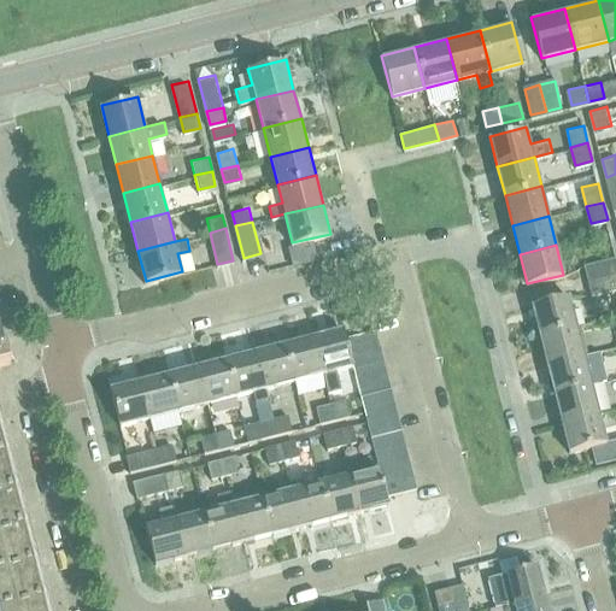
[(582,265),(586,280),(615,270),(615,263),(614,257),(582,265)]
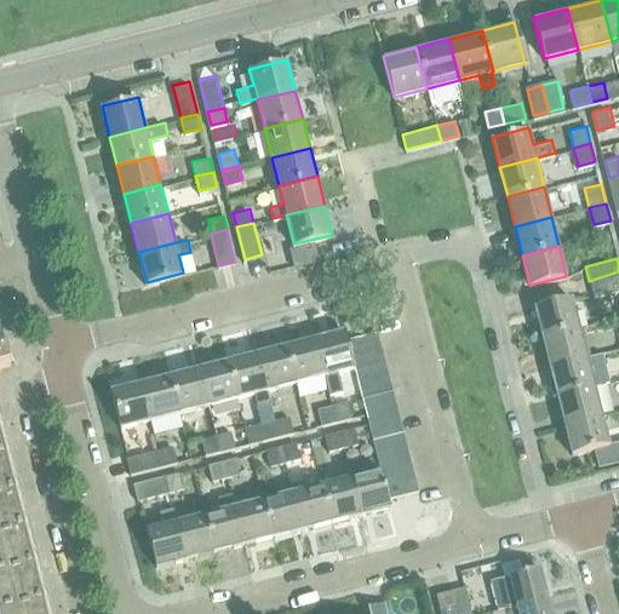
[(618,271),(589,281),(592,296),(618,287),(618,271)]
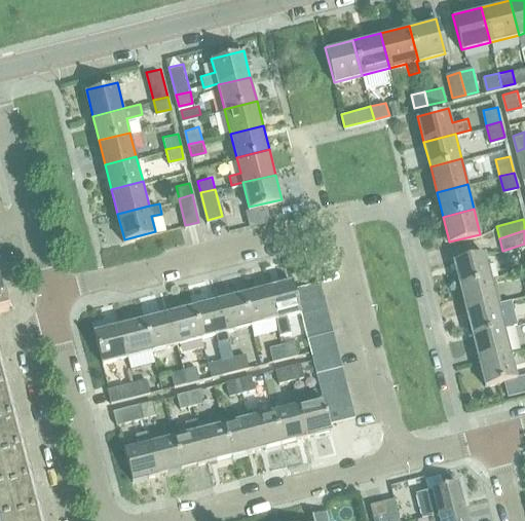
[(454,259),(460,285),(491,276),(485,251),(454,259)]
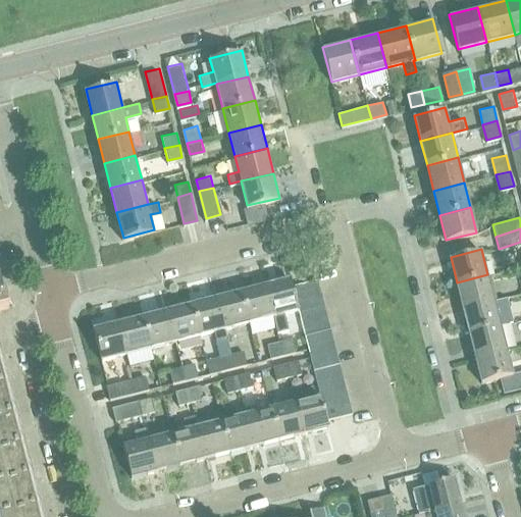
[(0,516),(40,516),(0,360),(0,306),(10,304),(1,266),(0,266),(0,516)]
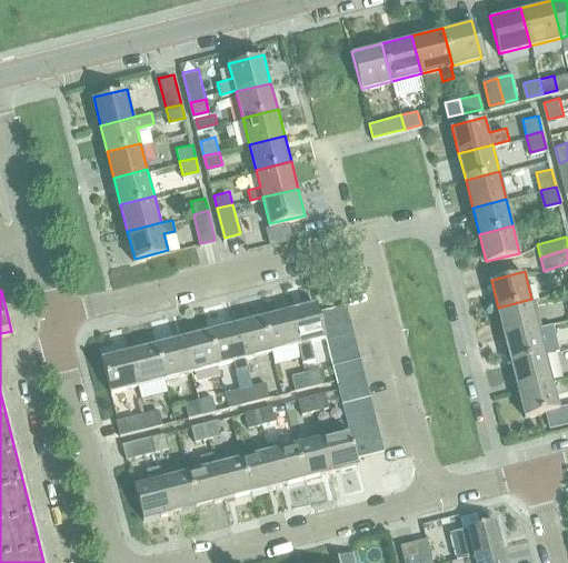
[(498,308),(505,335),(538,327),(531,299),(498,308)]
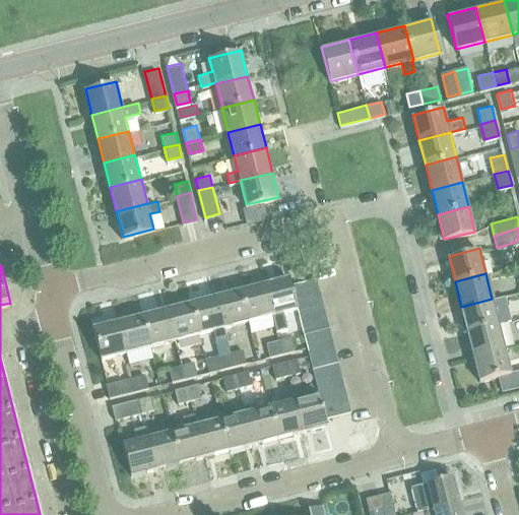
[(289,275),(266,281),(273,313),(277,330),(289,326),(285,310),(298,307),(292,281),(289,275)]
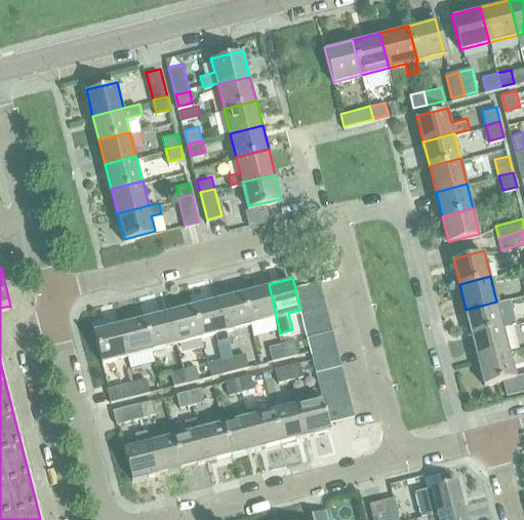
[(320,278),(294,284),(300,310),(326,304),(320,278)]
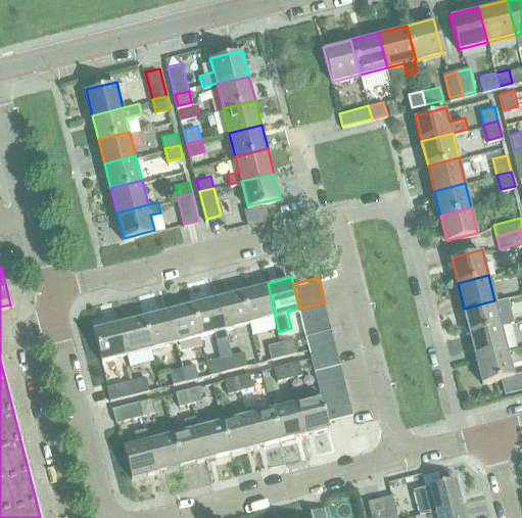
[(268,283),(242,289),(250,321),(275,315),(268,283)]
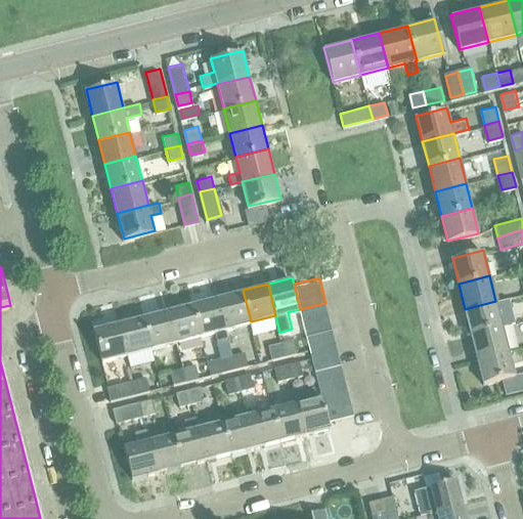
[(243,290),(219,296),(226,328),(251,321),(243,290)]
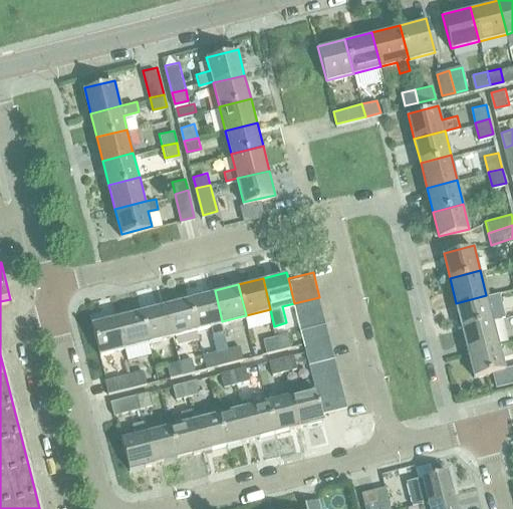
[(215,290),(190,296),(198,327),(212,324),(215,335),(225,333),(222,321),(215,290)]
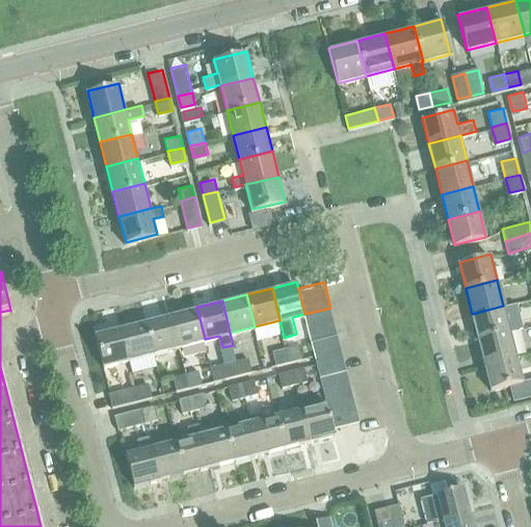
[(472,314),(478,337),(509,328),(503,306),(472,314)]
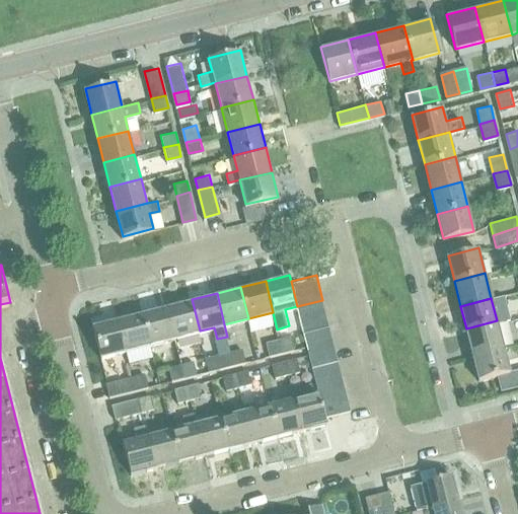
[(192,299),(167,306),(175,338),(200,331),(192,299)]
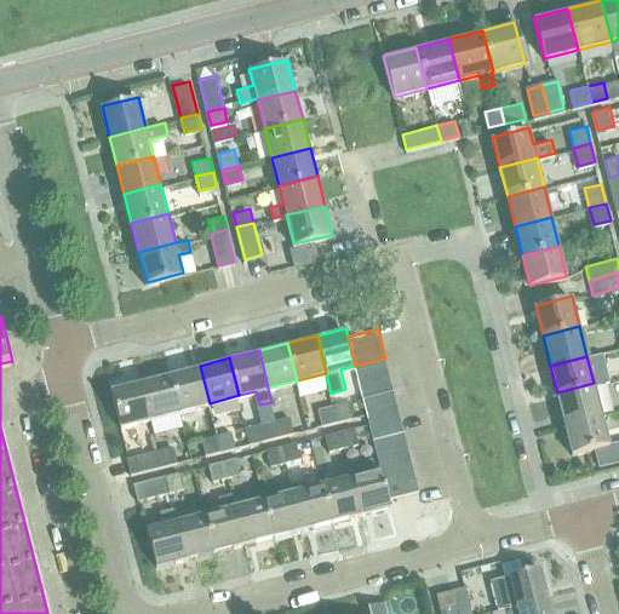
[(389,373),(385,359),(355,366),(359,380),(389,373)]
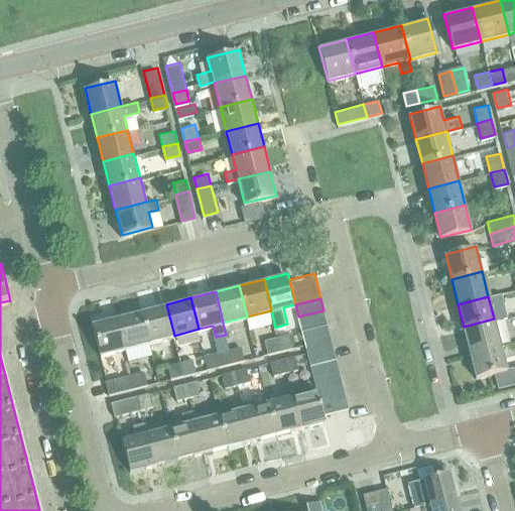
[(166,304),(142,310),(149,342),(174,336),(166,304)]
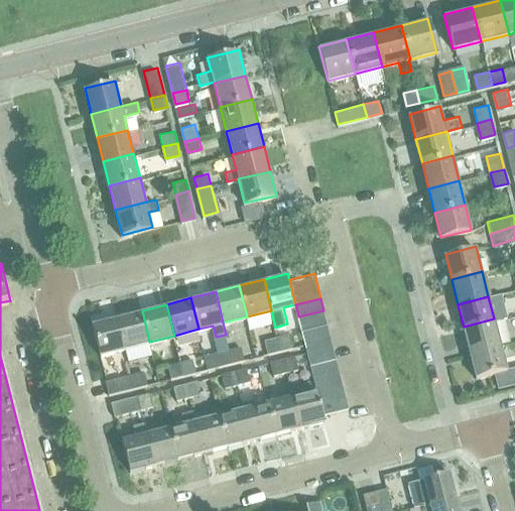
[(142,310),(117,316),(125,348),(149,342),(142,310)]
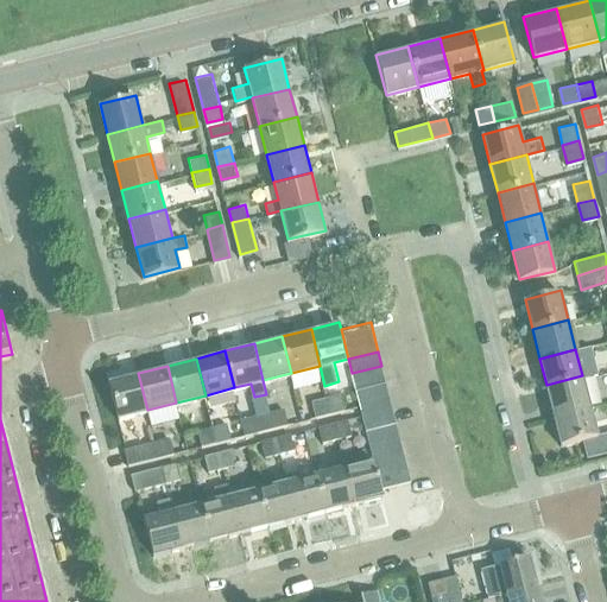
[(390,395),(381,366),(352,373),(359,404),(390,395)]
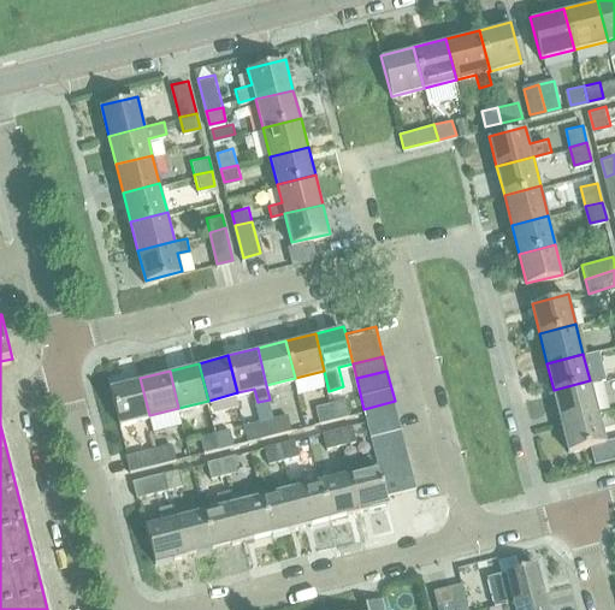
[(149,415),(140,378),(110,385),(119,422),(149,415)]
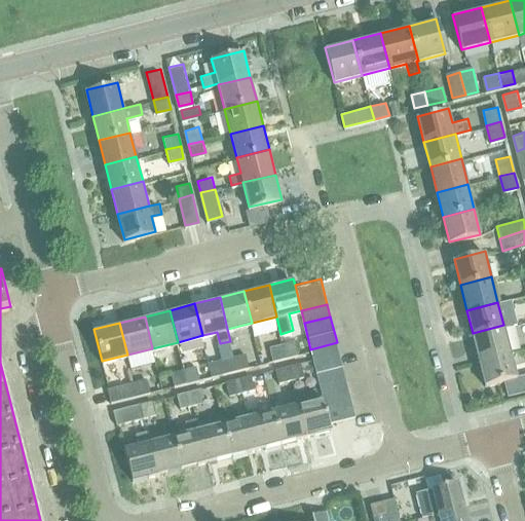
[(473,333),(478,357),(510,348),(503,325),(473,333)]
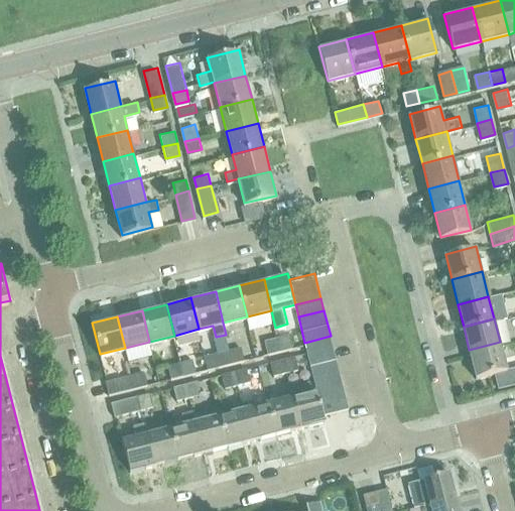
[(290,333),(278,336),(281,350),(293,347),(290,333)]
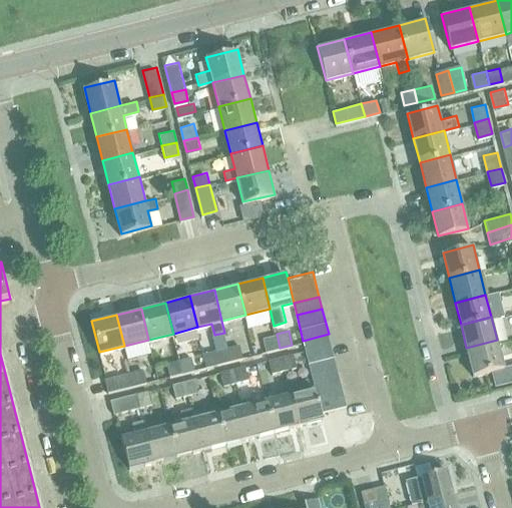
[(280,348),(277,334),(264,337),(267,351),(280,348)]
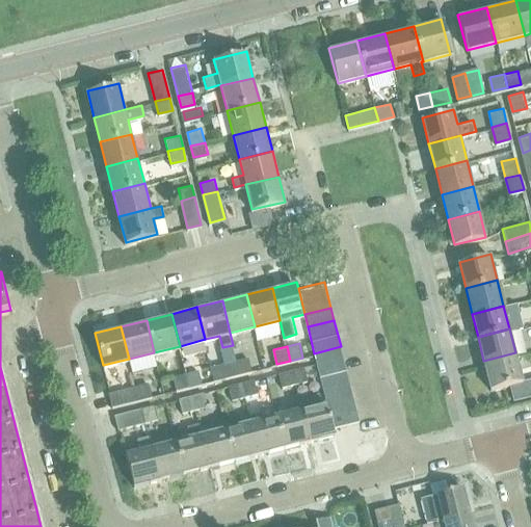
[(515,352),(483,361),(490,388),(522,380),(515,352)]
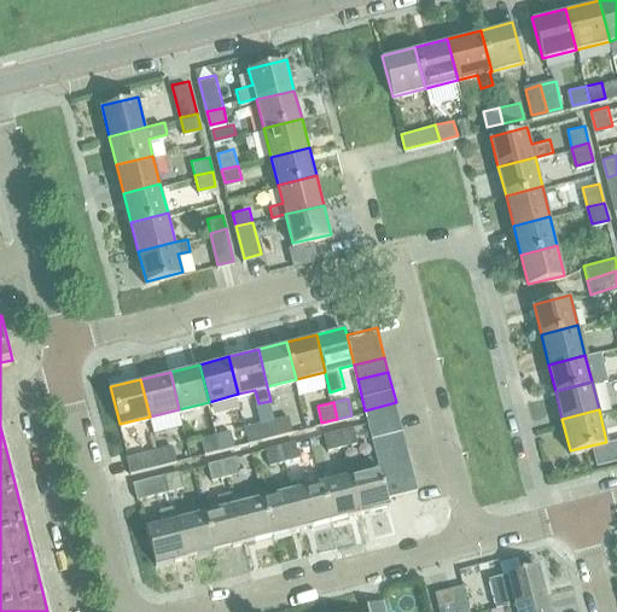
[(380,466),(386,494),(417,487),(397,412),(368,419),(380,465),(380,466)]
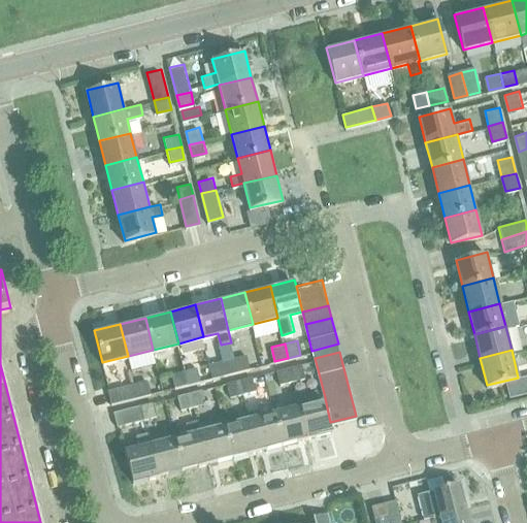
[(248,353),(234,356),(238,370),(251,367),(248,353)]
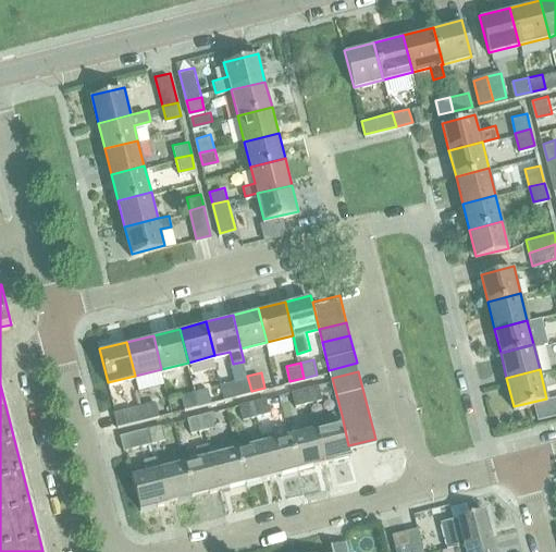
[(234,380),(221,382),(224,397),(237,394),(251,391),(247,376),(234,379),(234,380)]
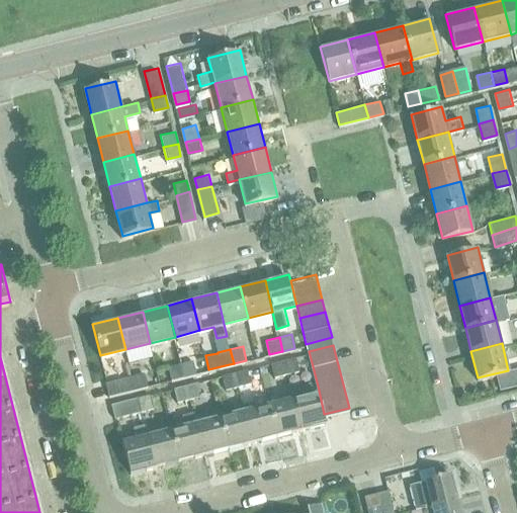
[(296,355),(284,358),(287,372),(300,369),(296,355)]
